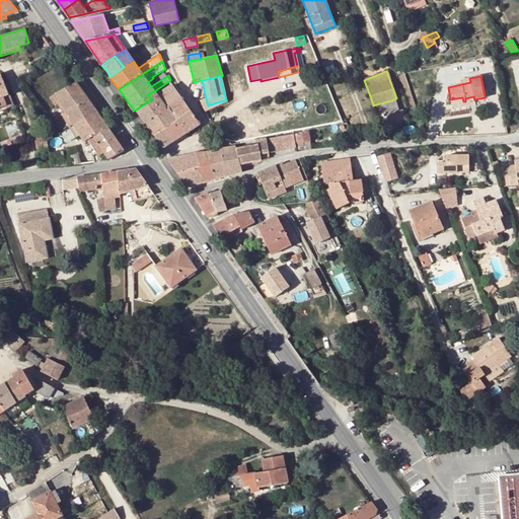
[(71,128),(75,126),(96,113),(74,80),(70,83),(71,85),(50,97),(55,105),(61,102),(66,109),(62,113),(71,128)]
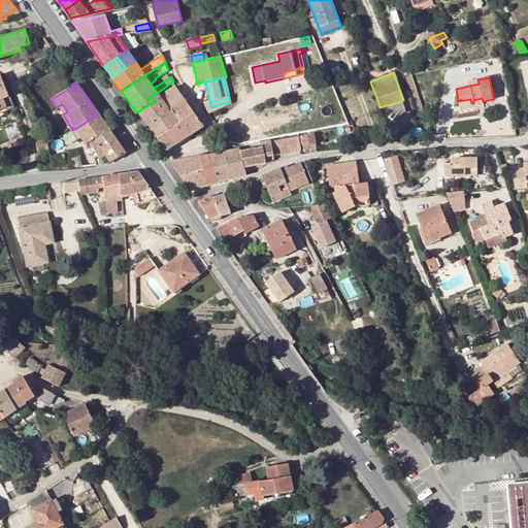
[(171,109),(185,100),(175,86),(160,97),(157,93),(151,96),(155,101),(138,111),(156,137),(169,129),(179,122),(171,109)]
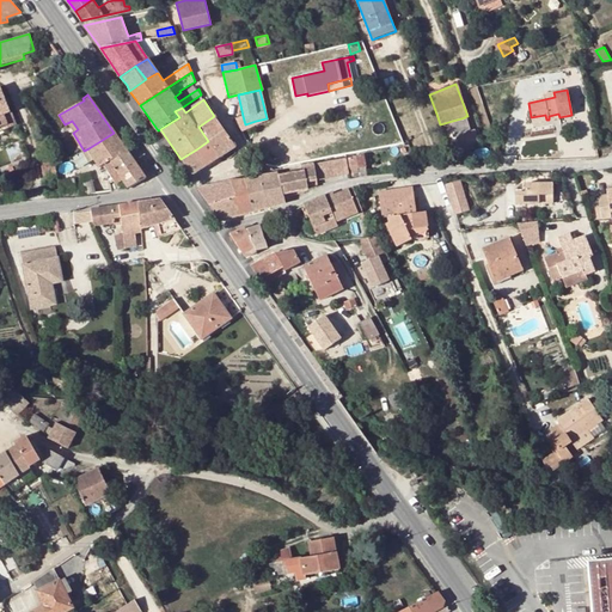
[(0,104),(0,130),(10,127),(7,120),(13,117),(6,102),(0,104)]
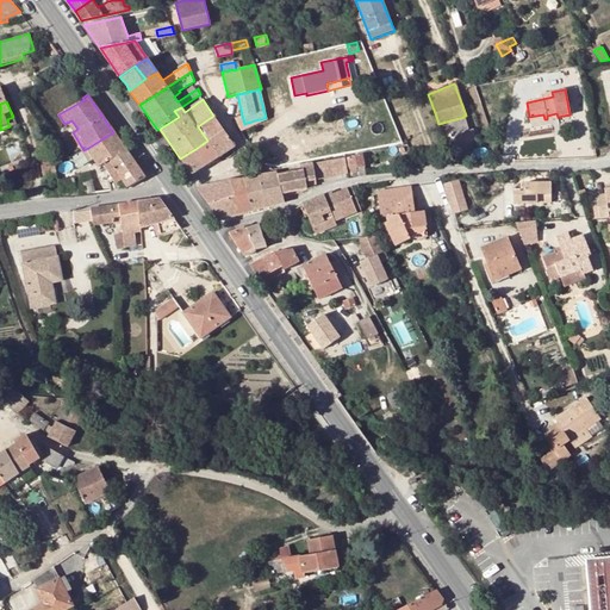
[(207,141),(218,156),(235,145),(223,129),(213,116),(198,126),(207,141)]
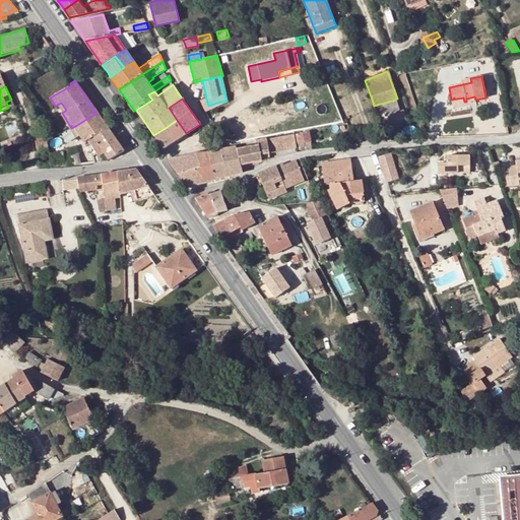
[(208,106),(206,99),(199,101),(203,107),(208,106)]
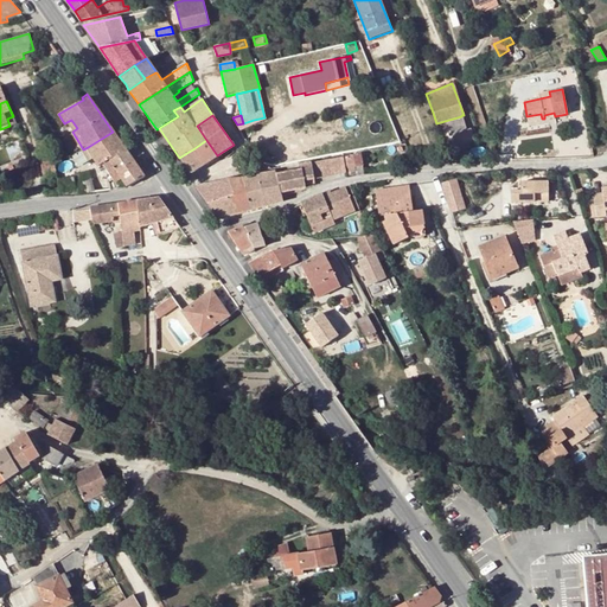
[(461,116),(445,121),(449,138),(452,136),(457,148),(475,141),(471,128),(466,131),(461,116)]
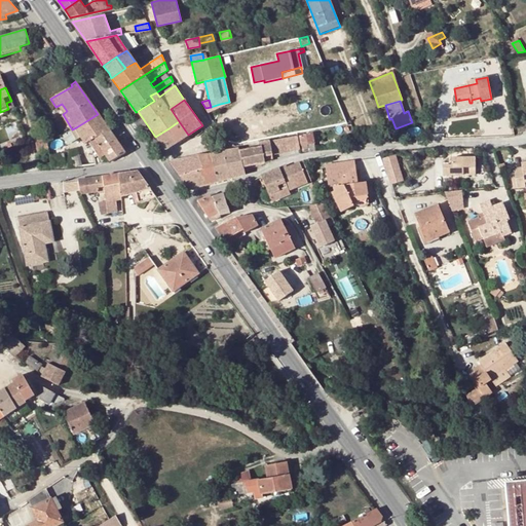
[(90,145),(109,129),(106,125),(98,114),(76,127),(81,137),(85,144),(88,143),(90,145)]
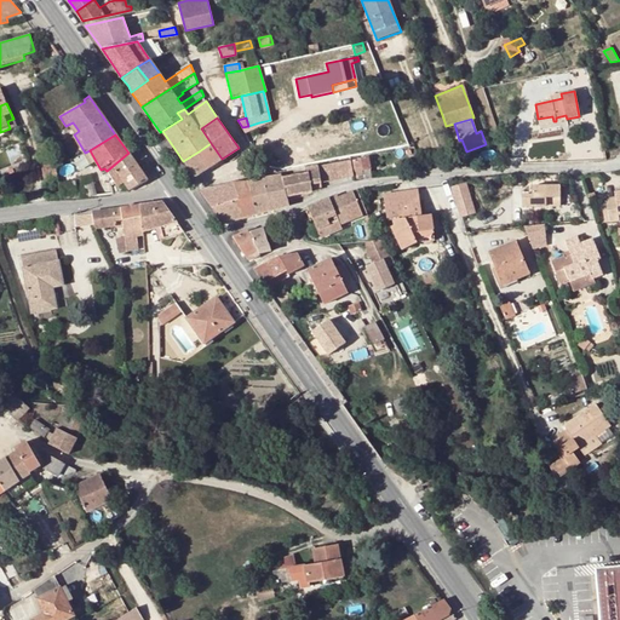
[(211,143),(199,151),(210,167),(222,159),(211,143)]
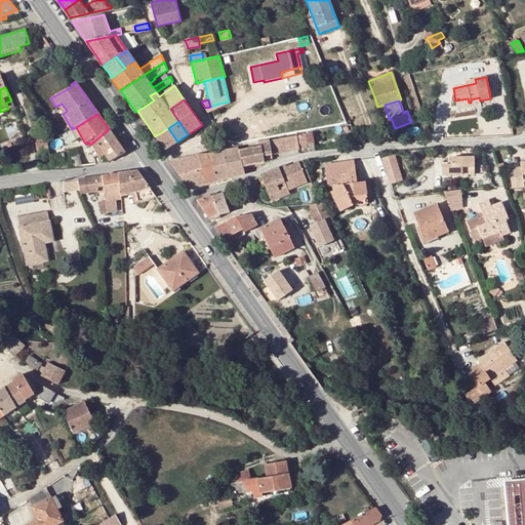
[(168,128),(155,136),(164,150),(177,142),(168,128)]
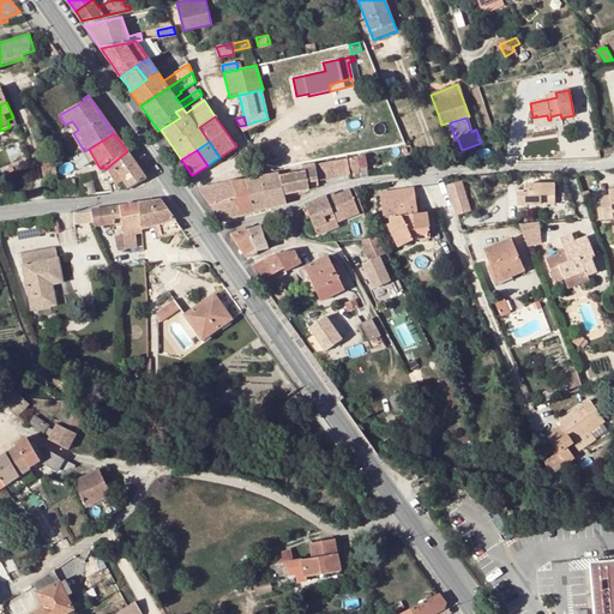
[(106,169),(110,176),(115,185),(124,180),(130,188),(146,179),(127,151),(106,169)]
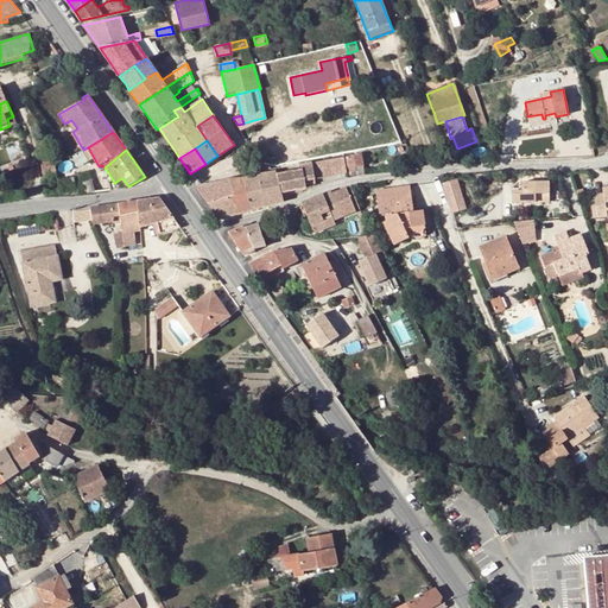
[(361,156),(347,158),(349,168),(363,165),(361,156)]
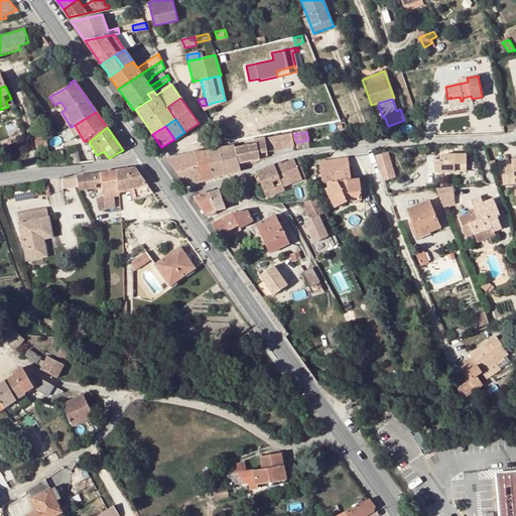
[(292,134),(282,136),(284,147),(294,145),(292,134)]
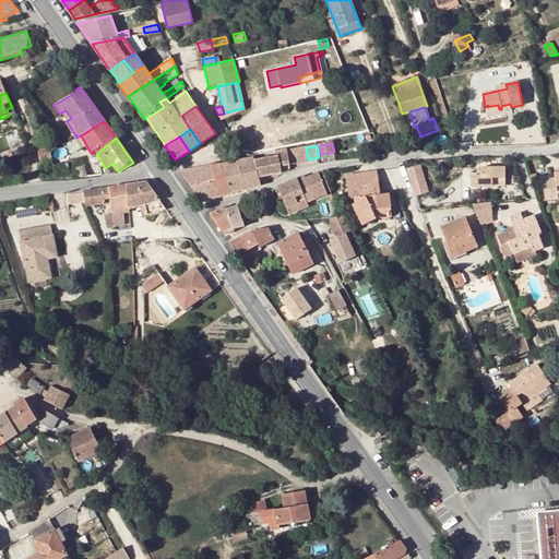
[(277,154),(277,155),(278,166),(288,164),(308,161),(308,159),(306,147),(277,152),(277,154)]
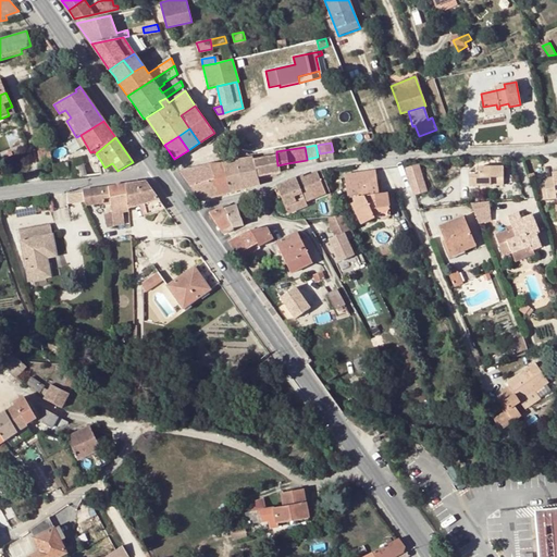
[(38,150),(40,161),(52,160),(50,149),(38,150)]
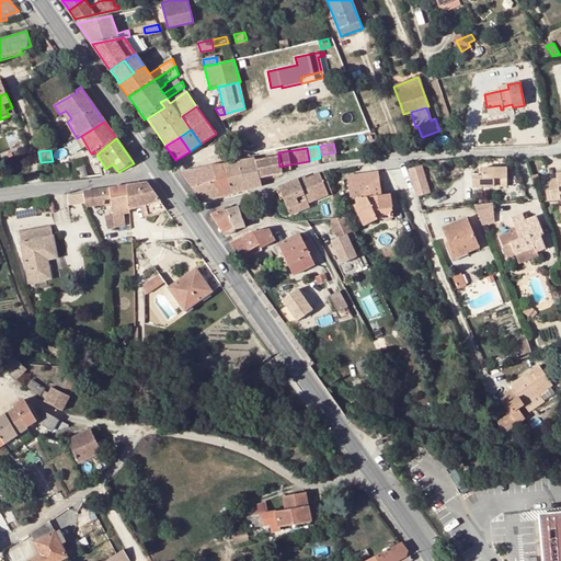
[(336,159),(335,152),(322,155),(323,162),(336,159)]
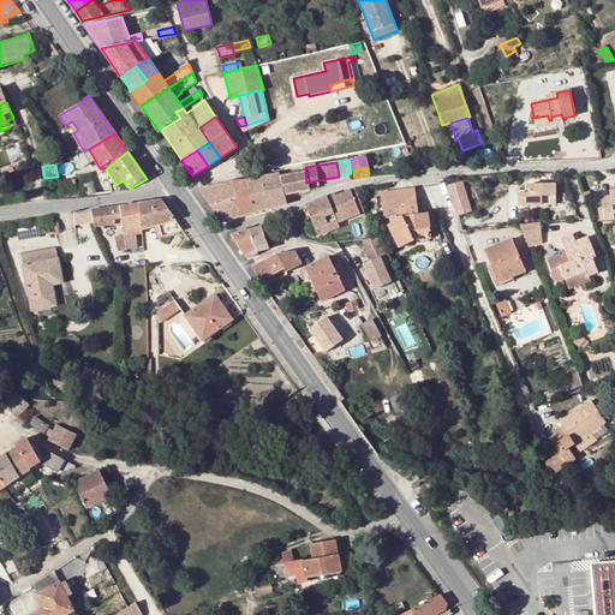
[(293,173),(280,177),(282,185),(285,193),(308,190),(308,187),(308,186),(306,183),(305,171),(293,173)]
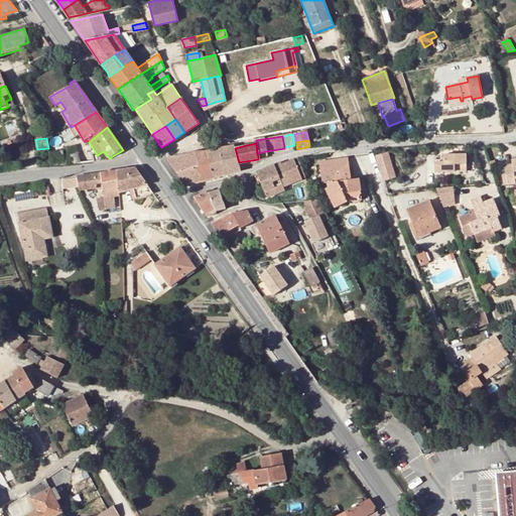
[(206,151),(214,177),(241,170),(239,162),(237,155),(235,148),(235,146),(220,149),(206,151)]
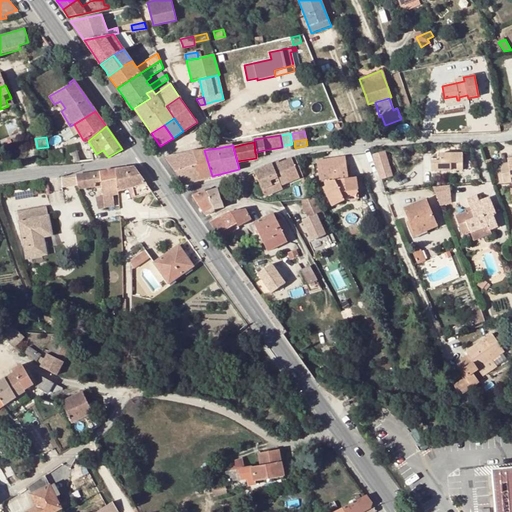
[(64,158),(63,151),(62,148),(54,150),(49,151),(50,161),(64,158)]
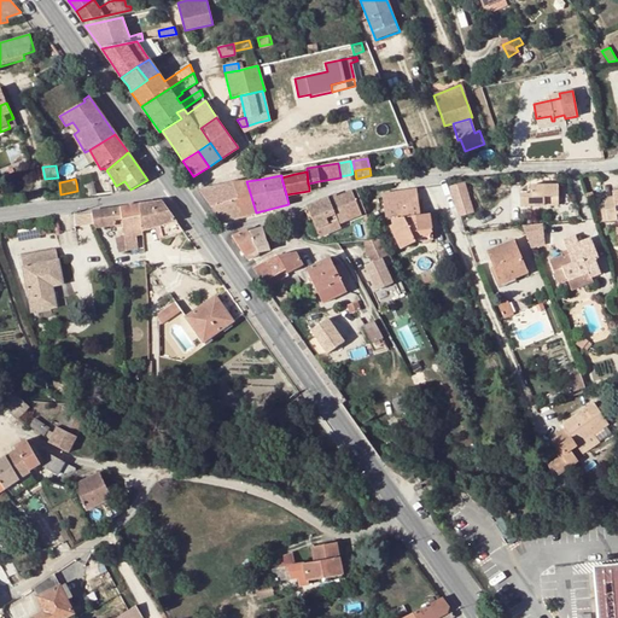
[(80,191),(81,198),(114,193),(110,184),(111,182),(110,179),(83,185),(85,190),(80,191)]
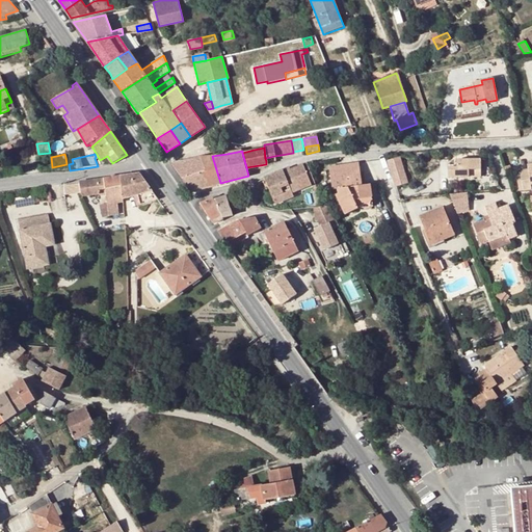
[(198,157),(203,174),(206,187),(220,183),(212,156),(198,157)]
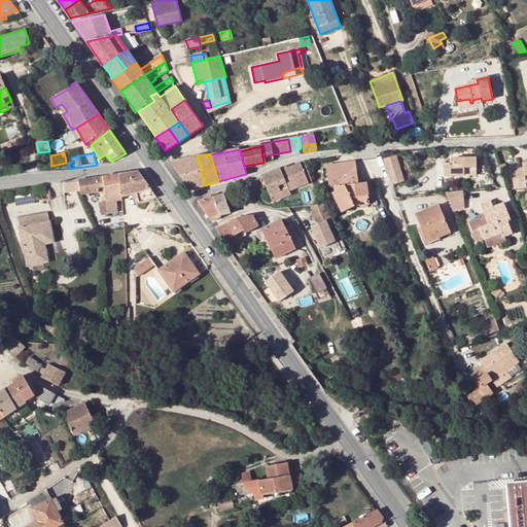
[(170,162),(180,176),(201,172),(197,155),(170,162)]
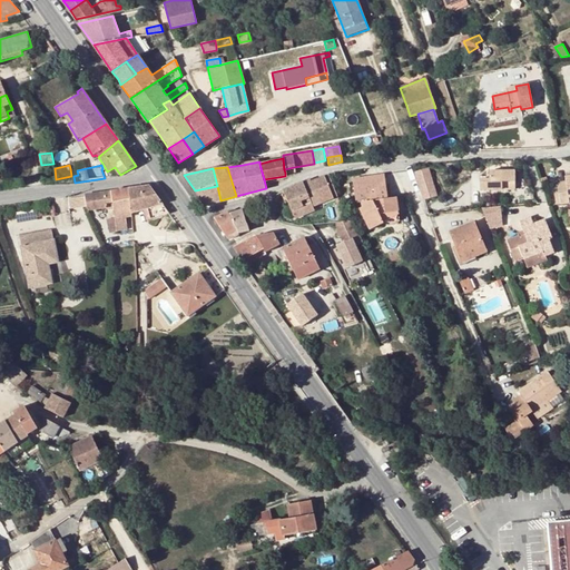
[(429,168),(415,173),(423,202),(438,197),(429,168)]
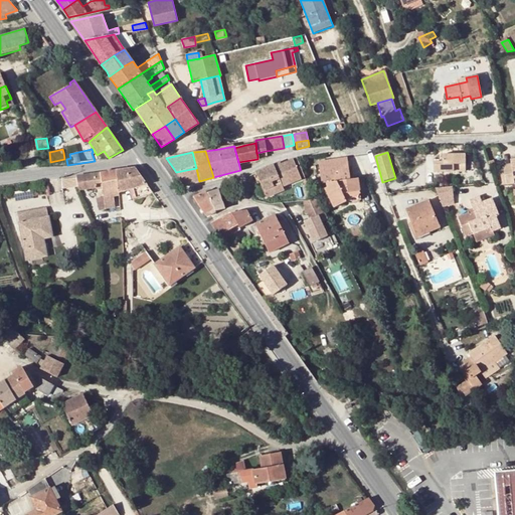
[(434,172),(454,171),(454,165),(465,165),(465,154),(442,154),(442,162),(434,162),(434,172)]
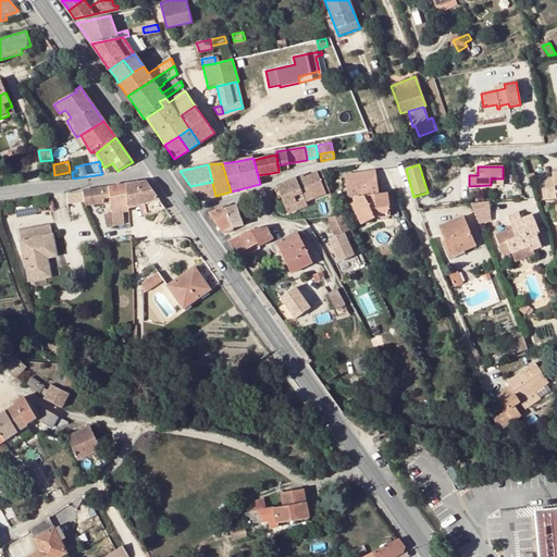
[(330,190),(321,171),(317,173),(325,193),(330,190)]
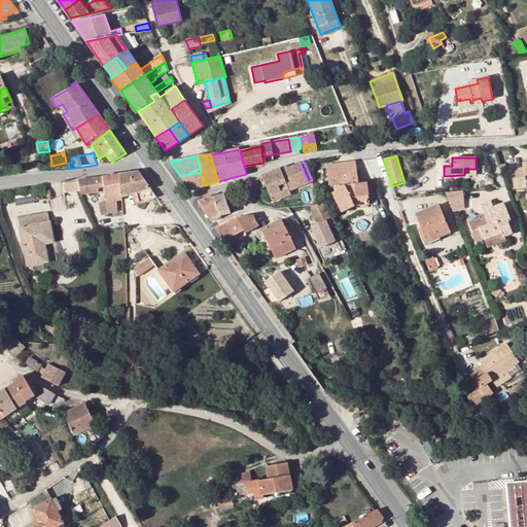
[(355,162),(327,166),(329,187),(335,186),(335,191),(332,192),(339,206),(353,205),(351,200),(358,197),(367,196),(366,182),(358,183),(355,162)]
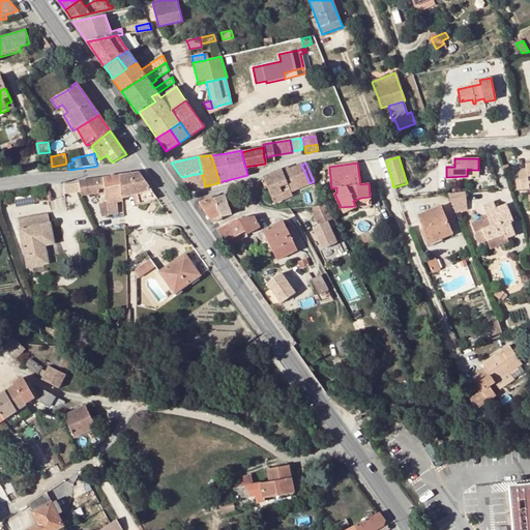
[(519,174),(513,175),(517,189),(529,187),(528,181),(529,181),(529,163),(525,164),(526,168),(518,169),(519,174)]
